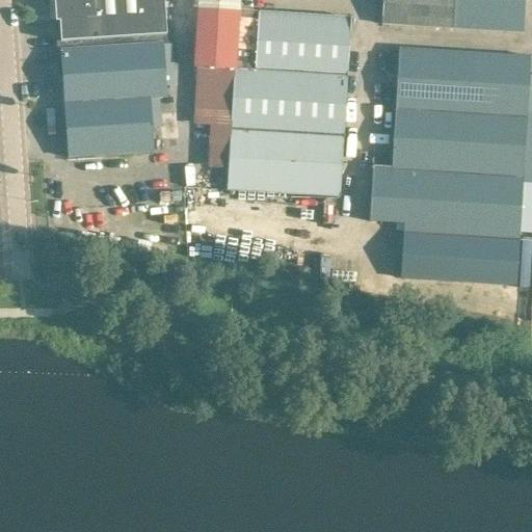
[(170,45),(166,0),(54,0),(56,22),(59,22),(69,158),(153,152),(150,99),(166,98),(162,45),(170,45)]
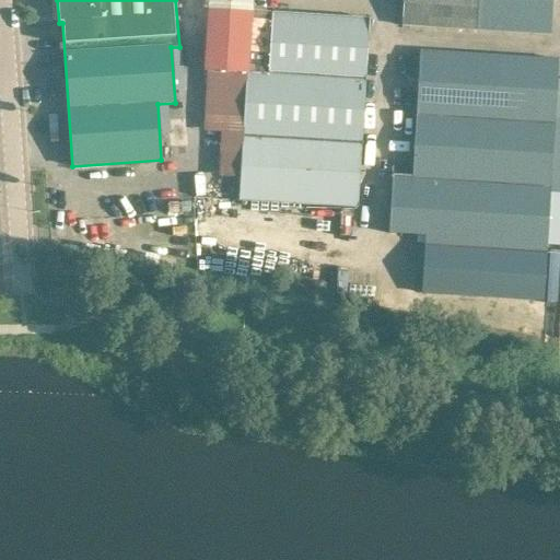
[(207,72),(247,74),(251,37),(252,12),(252,0),(208,0),(203,71),(207,72)]
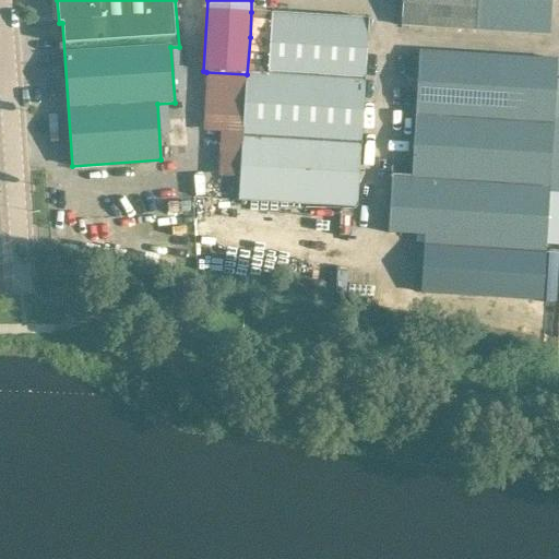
[(550,0),(401,0),(400,25),(549,35),(550,0)]
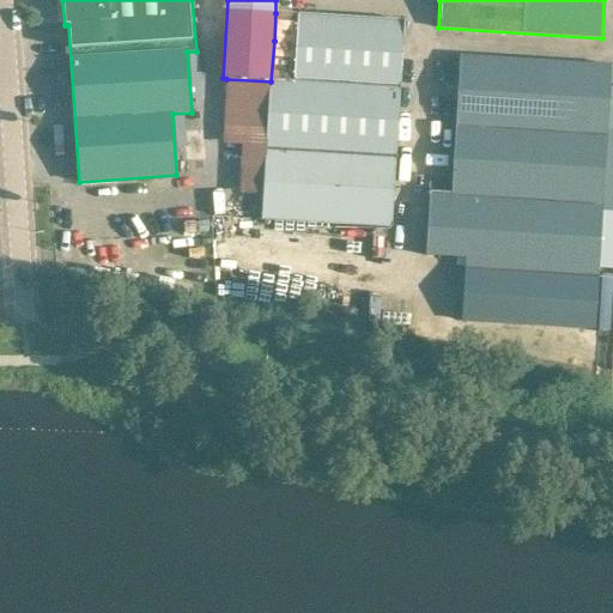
[(275,13),(274,41),(271,82),(265,175),(263,199),(261,199),(260,220),(392,228),(398,122),(402,46),(404,22),(298,16),(275,13)]
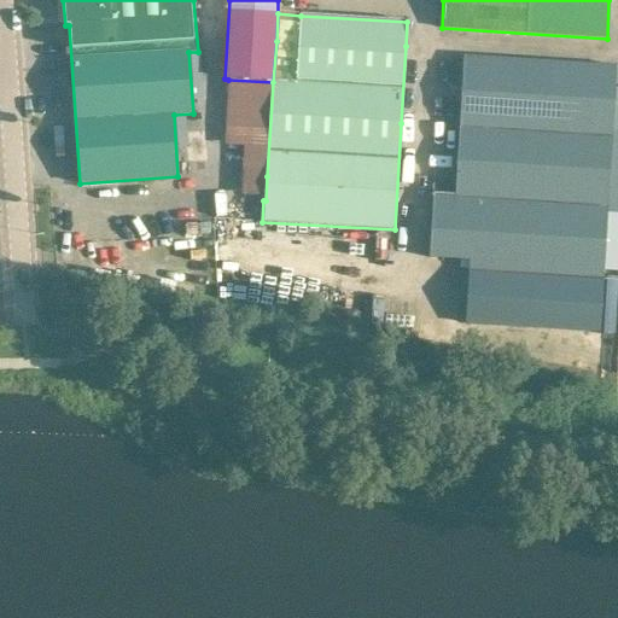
[(602,279),(616,65),(464,57),(455,196),(433,194),(429,258),(467,261),(467,270),(468,270),(602,279)]
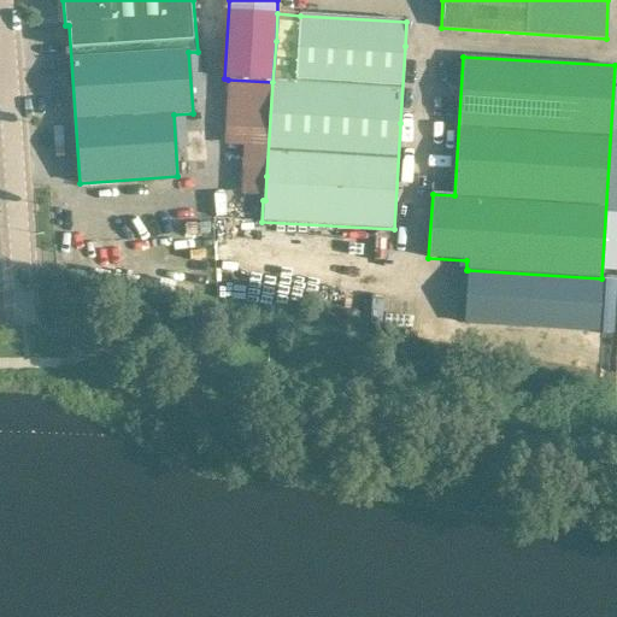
[(266,176),(272,82),(228,80),(224,145),(242,146),(241,175),(266,176)]
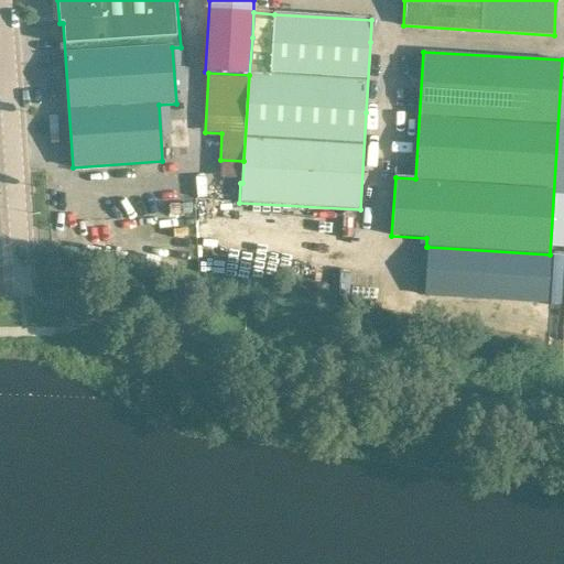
[(427,247),(425,295),(470,299),(469,317),(535,329),(538,303),(546,303),(550,255),(427,247)]
